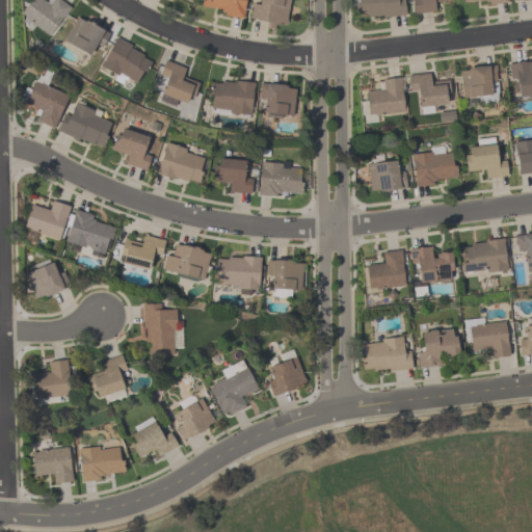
[(40,0),(32,0),(21,17),(51,38),(72,9),(58,0),(50,0),(47,5),(40,0)]
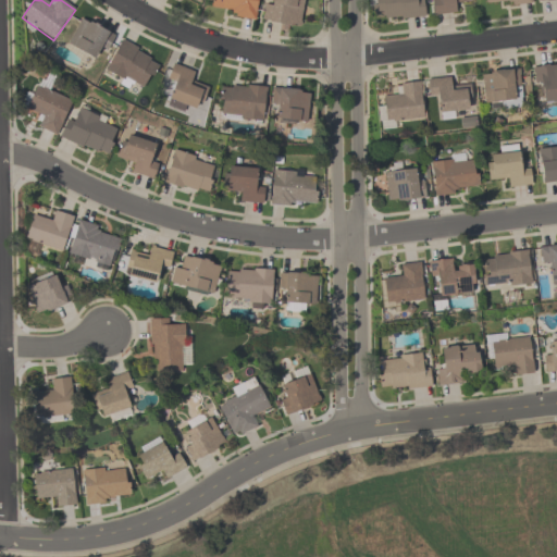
[(256,20),(259,0),(213,0),(211,12),(256,20)]
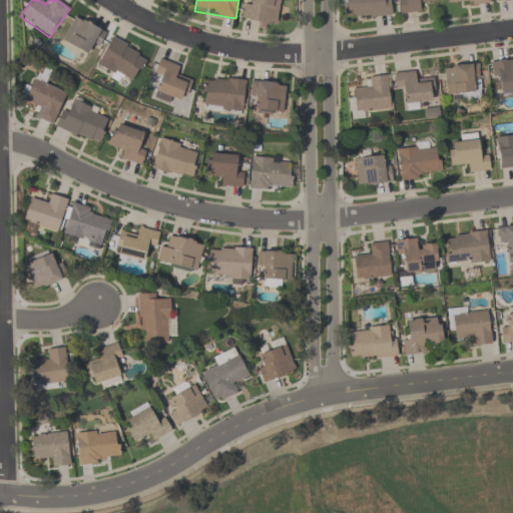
[(277,25),(280,0),(254,0),(254,1),(247,0),(244,0),(241,20),(277,25)]
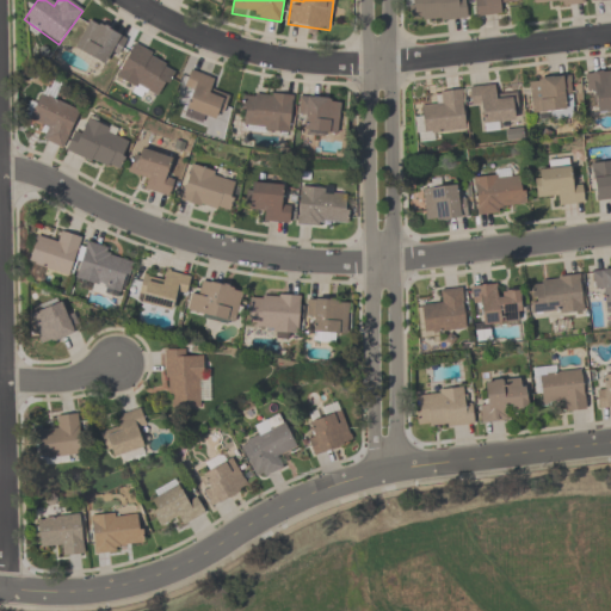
[(464,20),(463,0),(408,0),(409,22),(464,20)]
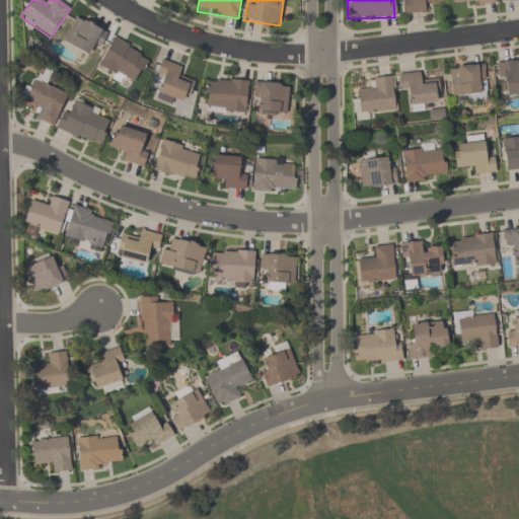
[(426,12),(425,1),(441,0),(401,0),(403,14),(426,12)]
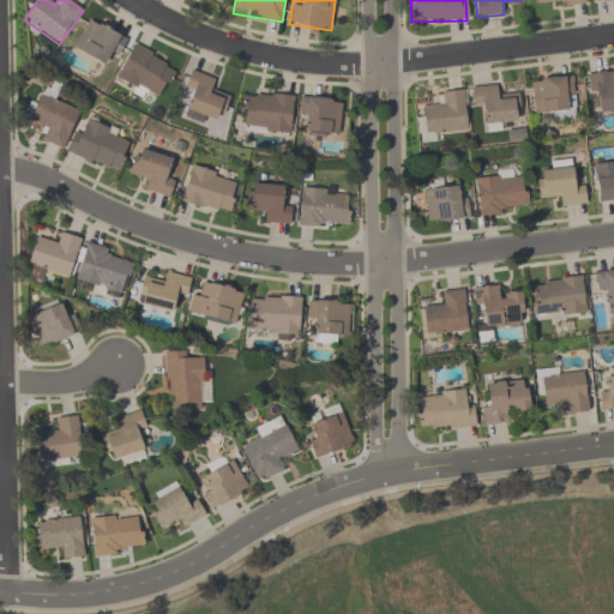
[(127,38),(91,19),(74,50),(110,70),(127,38)]
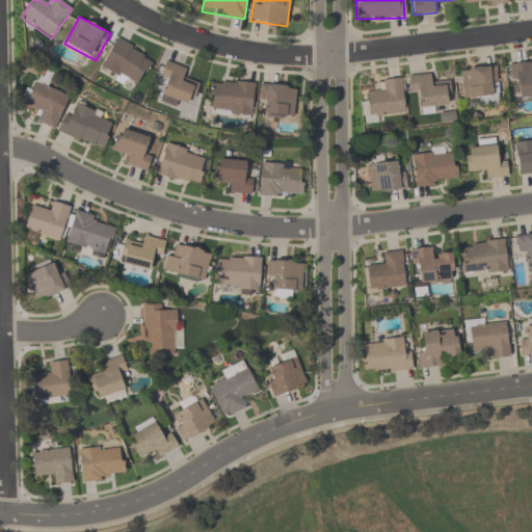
[(99,69),(131,86),(137,76),(143,80),(155,59),(116,37),(99,69)]
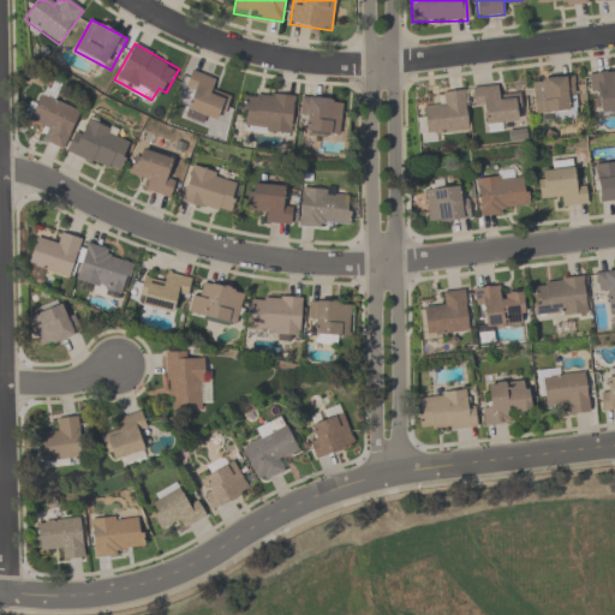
[(614,111),(614,82),(613,71),(587,73),(590,97),(602,96),(603,113),(614,111)]
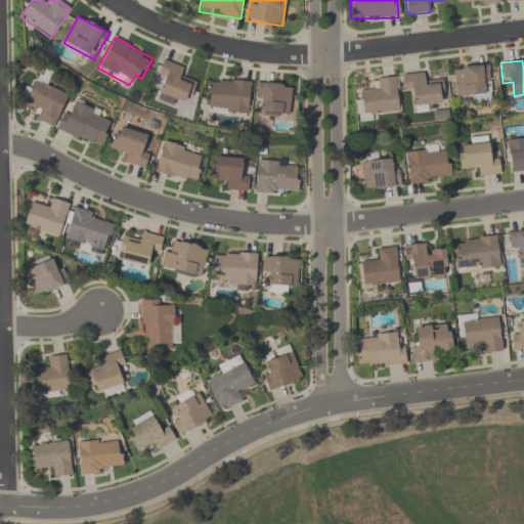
[(194,82),(181,78),(184,67),(165,61),(155,101),(187,110),(194,82)]
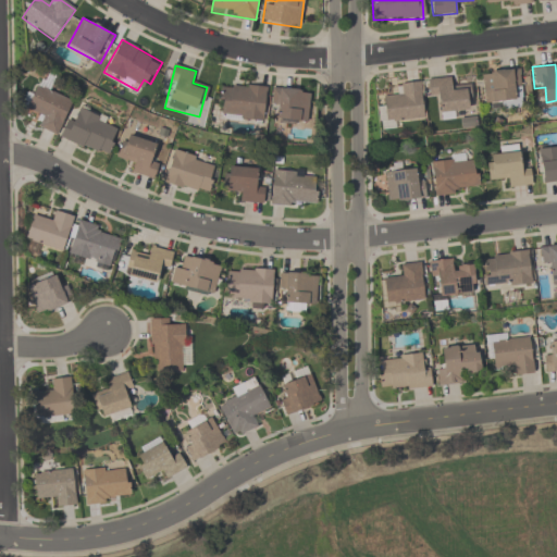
[(481,73),(484,104),(494,103),(495,111),(524,108),(520,69),(481,73)]
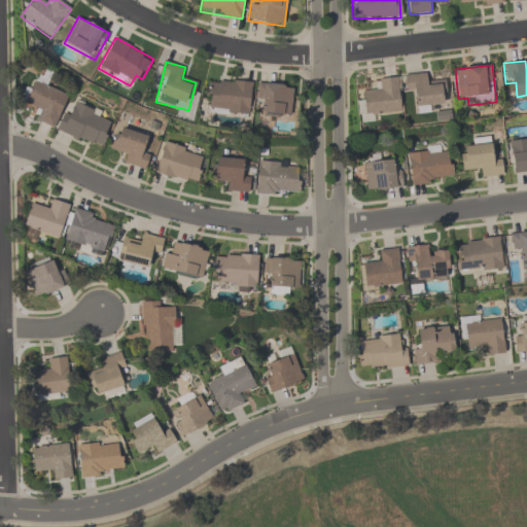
[(427,82),(426,74),(406,74),(406,95),(415,95),(416,106),(447,105),(447,82),(427,82)]
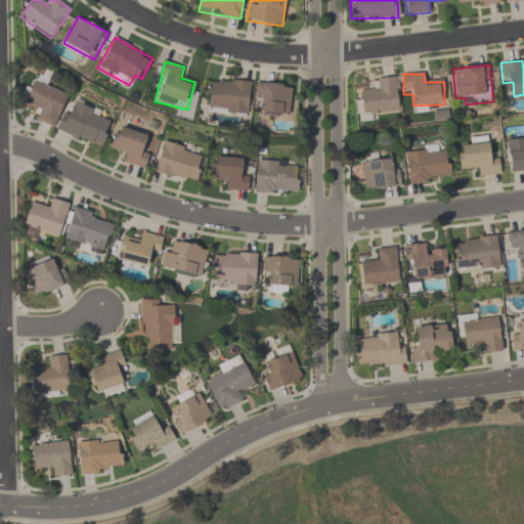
[(400,112),(396,77),(375,80),(376,90),(359,92),(362,116),(400,112)]
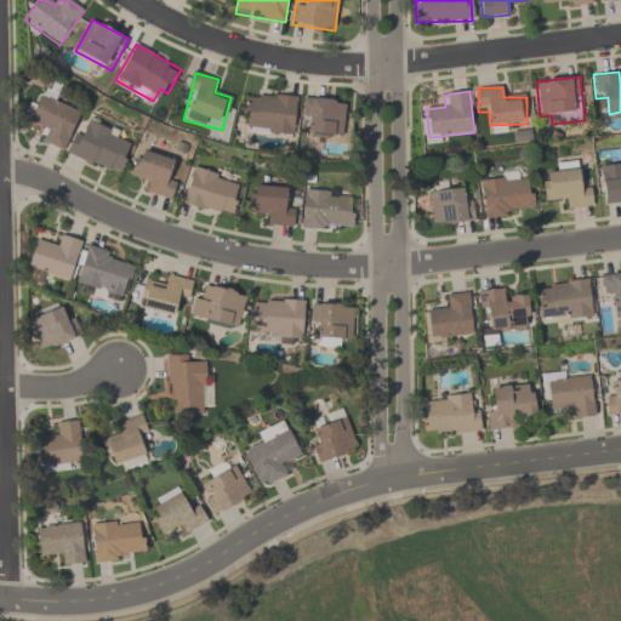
[(243,132),(294,137),(297,97),(248,92),(243,132)]
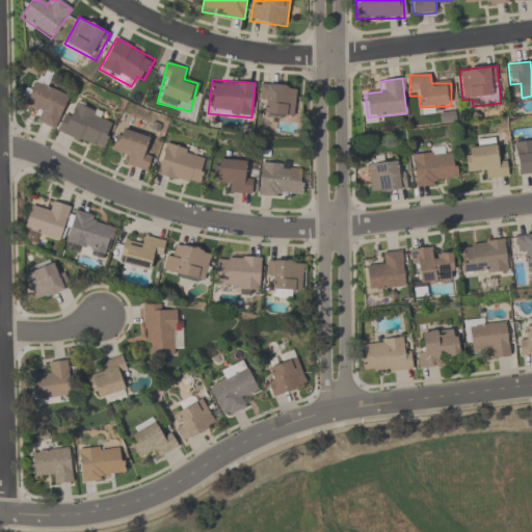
[(36,122),(54,130),(69,97),(35,81),(24,105),(41,112),(36,122)]
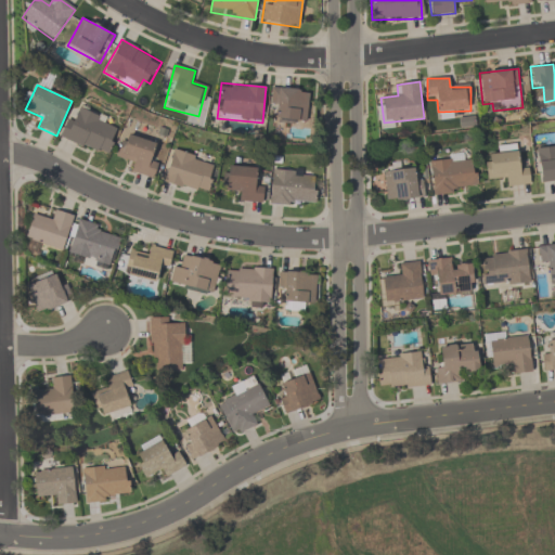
[(270,108),(278,110),(276,124),(307,126),(309,90),(271,88),(270,108)]
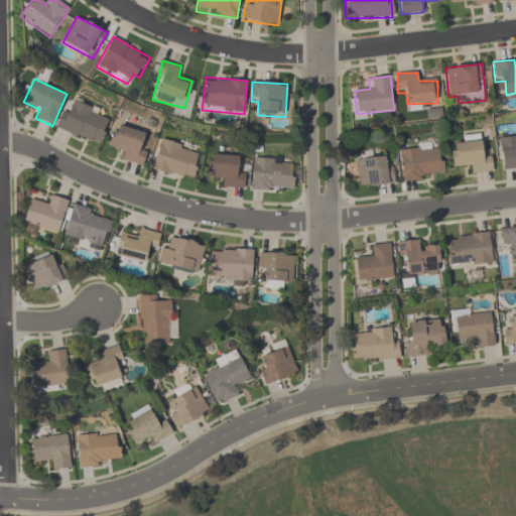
[(56,128),(99,147),(112,117),(70,98),(56,128)]
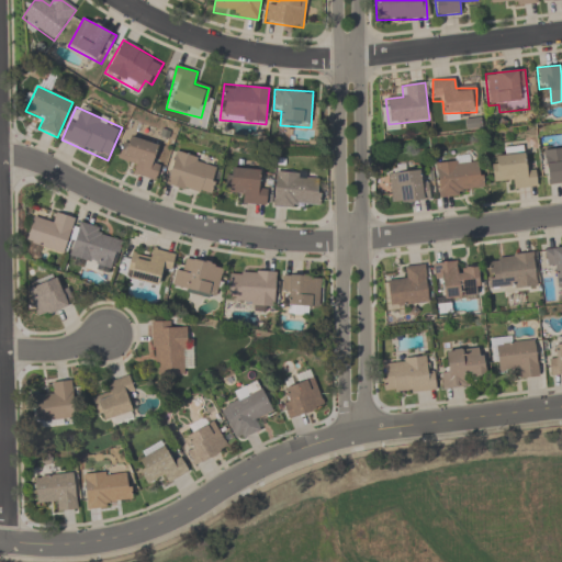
[(156,181),(163,159),(153,156),(156,144),(124,135),(117,158),(134,163),(132,175),(156,181)]
